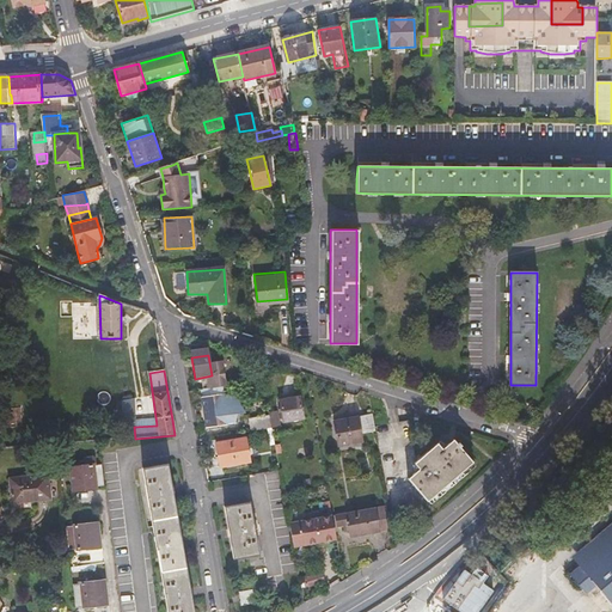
[(203,390),(220,387),(219,380),(213,381),(202,383),(203,390)]
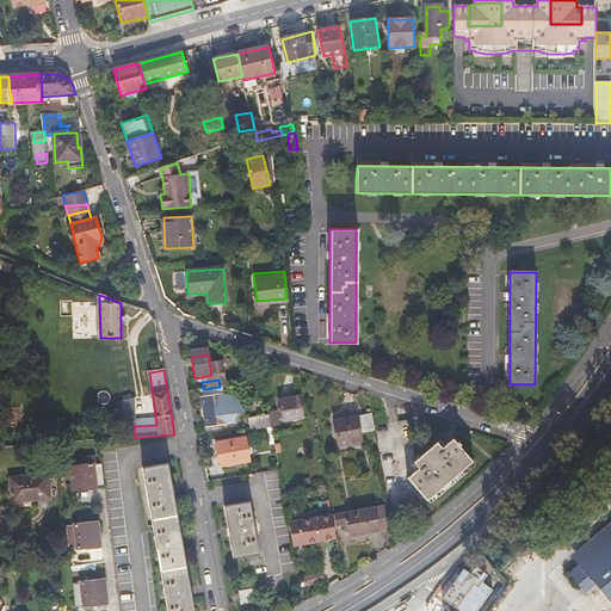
[(228,386),(220,387),(203,389),(202,390),(209,427),(235,423),(228,386)]
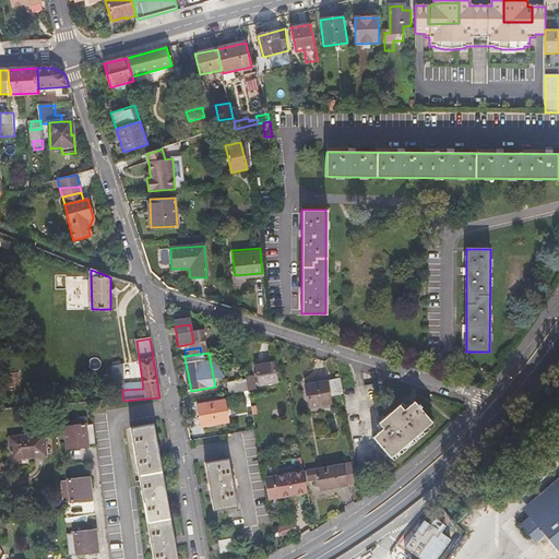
[(18,356),(7,356),(9,373),(19,372),(18,356)]
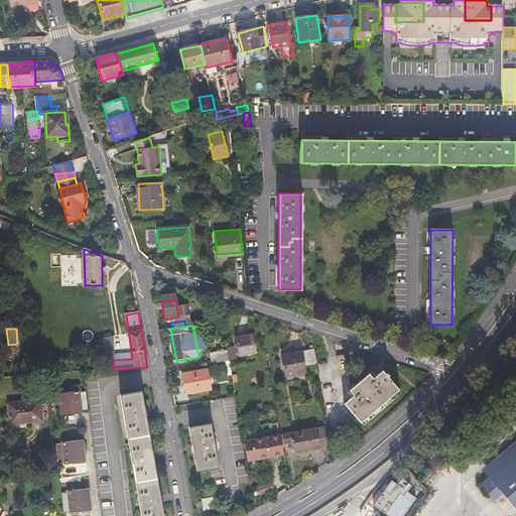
[(113,337),(103,338),(104,364),(110,364),(109,357),(109,343),(113,343),(113,337)]
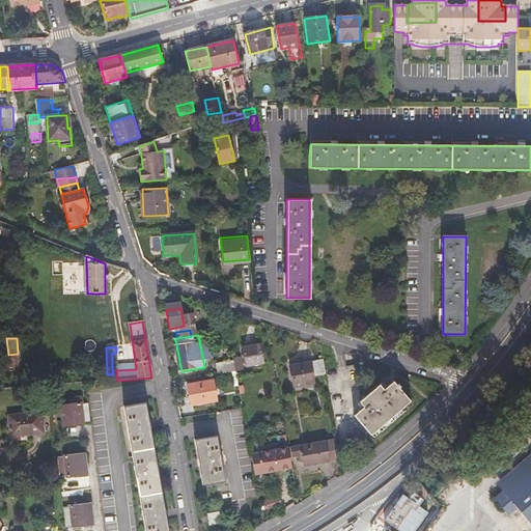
[(266,365),(261,346),(245,348),(248,368),(266,365)]
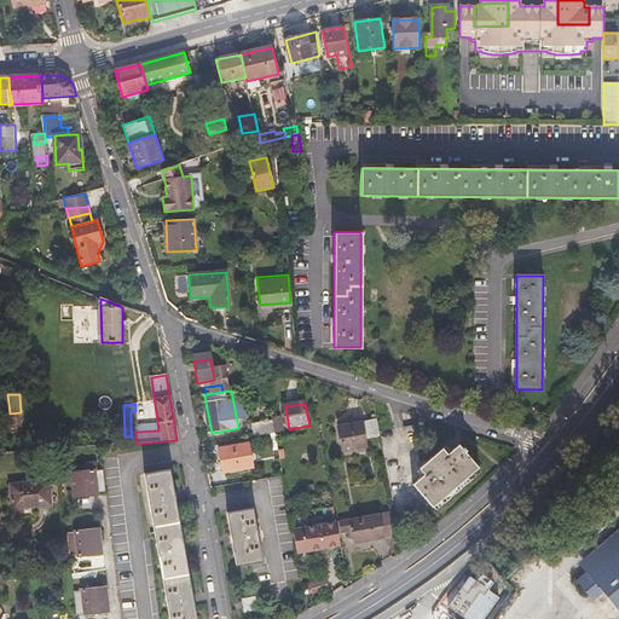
[(277,429),(285,428),(283,415),(275,417),(277,429)]
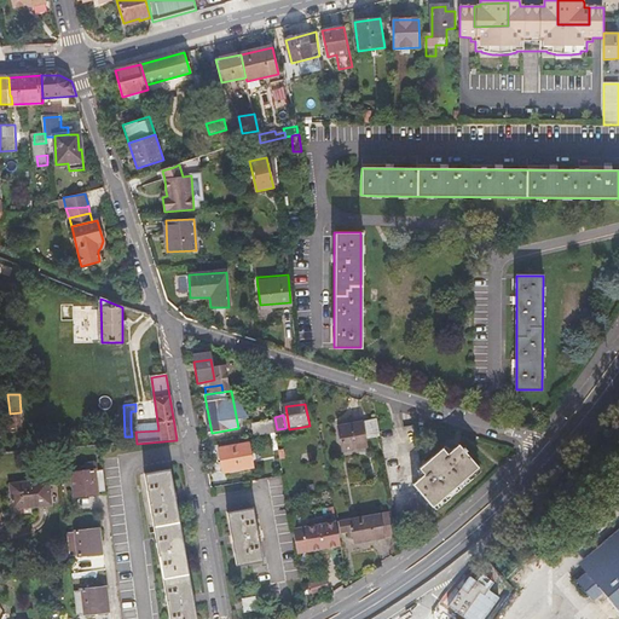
[(380,438),(379,428),(376,420),(337,427),(341,452),(365,447),(364,440),(380,438)]
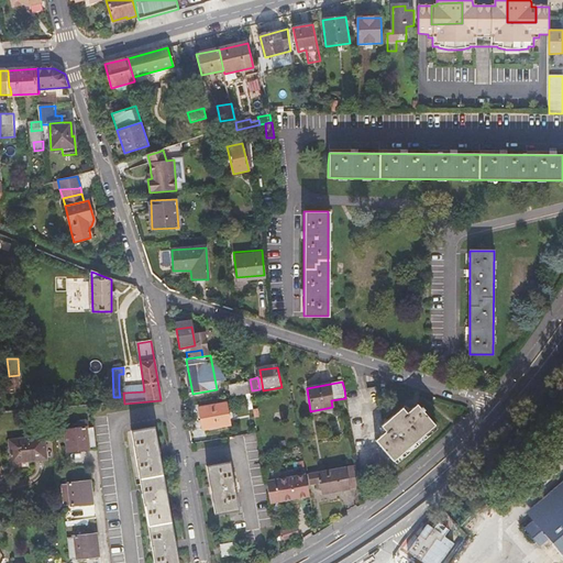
[(234,398),(250,396),(247,384),(232,386),(234,398)]
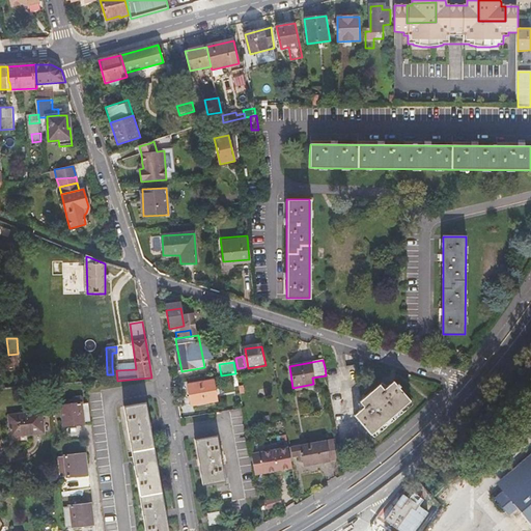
[(333,415),(338,443),(370,437),(409,401),(392,384),(383,391),(378,386),(360,402),(353,362),(325,367),(326,375),(333,415)]
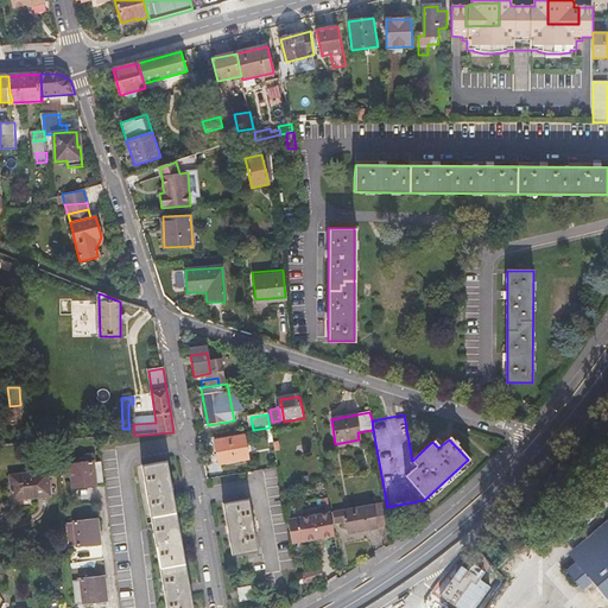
[(219,466),(248,461),(244,437),(214,442),(219,466)]
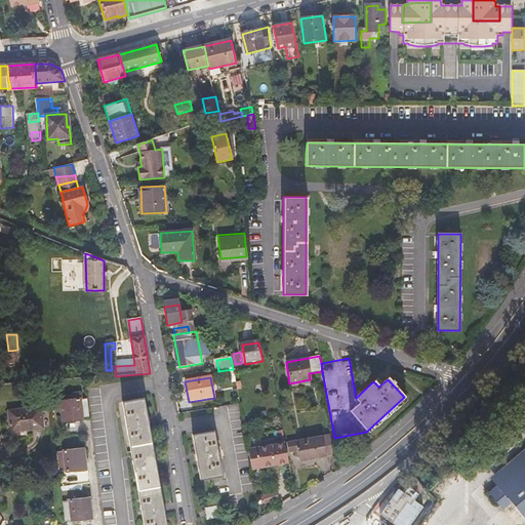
[(89,419),(86,400),(58,402),(61,422),(89,419)]
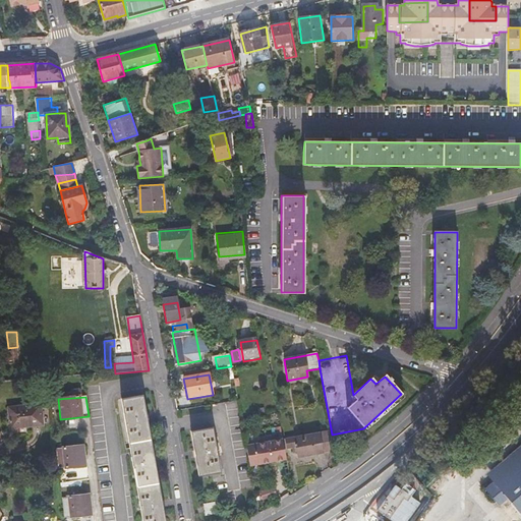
[(121,401),(141,520),(165,520),(142,397),(121,401)]
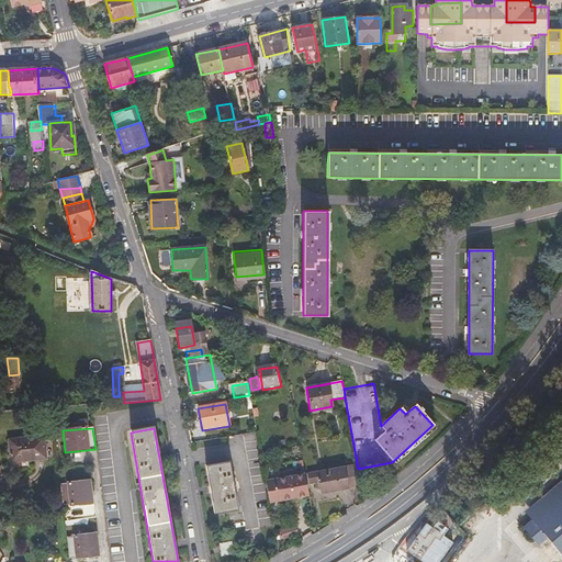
[(9,441),(12,464),(45,461),(43,438),(9,441)]
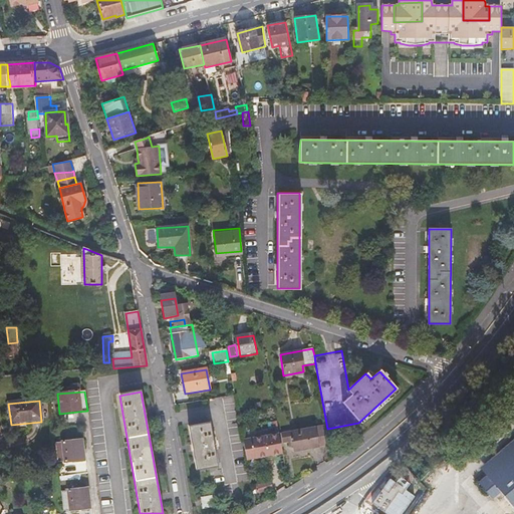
[(217,468),(210,424),(189,428),(196,472),(217,468)]
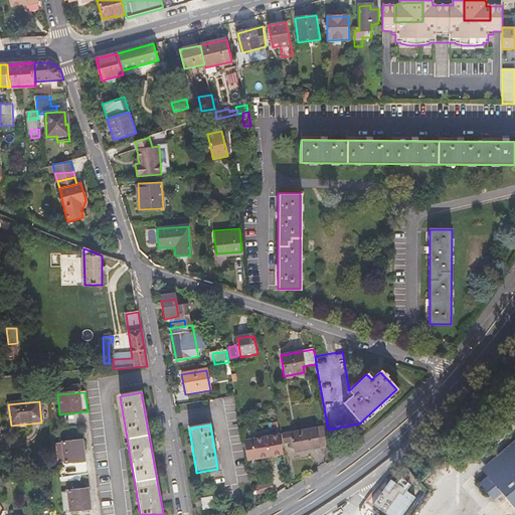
[(327,446),(324,426),(281,434),(283,443),(288,442),(289,448),(294,447),(295,452),(327,446)]
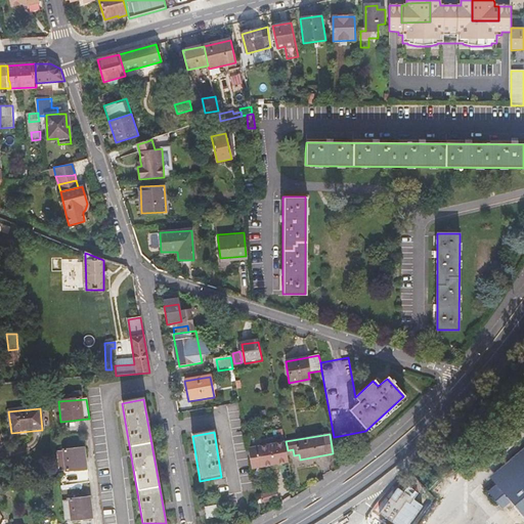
[(287,463),(282,442),(258,446),(262,467),(287,463)]
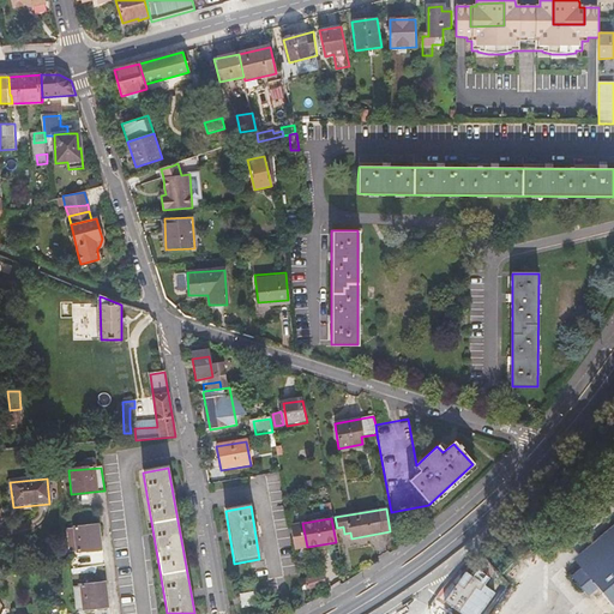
[(613,524),(573,560),(581,570),(613,540),(613,524)]
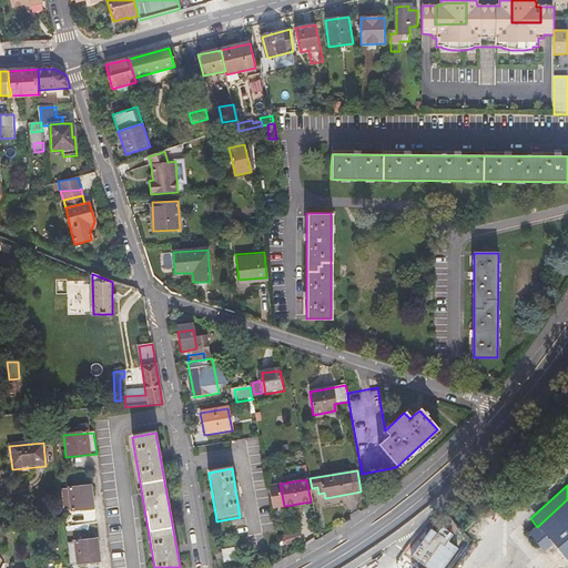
[(61,492),(63,514),(93,510),(90,488),(61,492)]
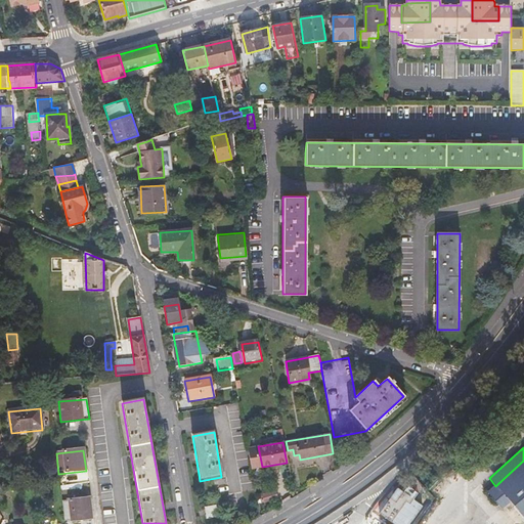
[(523,461),(495,486),(486,493),(501,510),(511,503),(523,517),(523,461)]
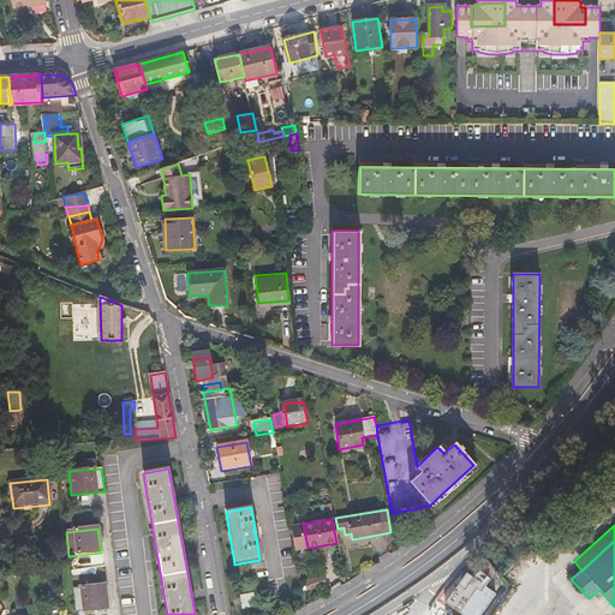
[(481,614),(499,591),(487,584),(491,577),(479,568),(475,575),(467,571),(446,602),(465,614),(481,614)]
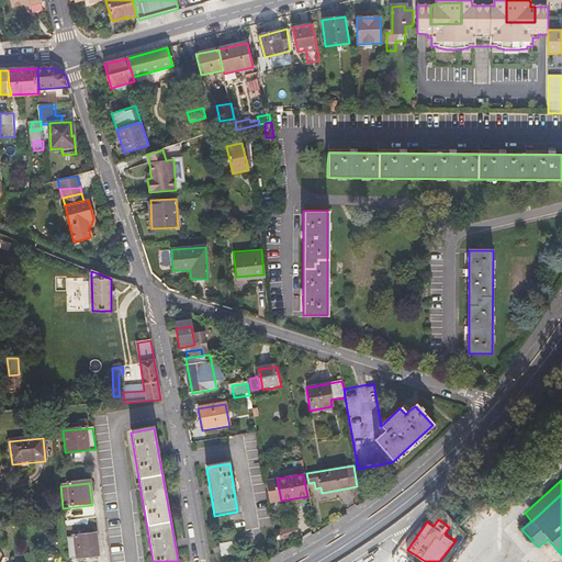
[(67,540),(69,561),(72,561),(98,559),(96,537),(67,540)]
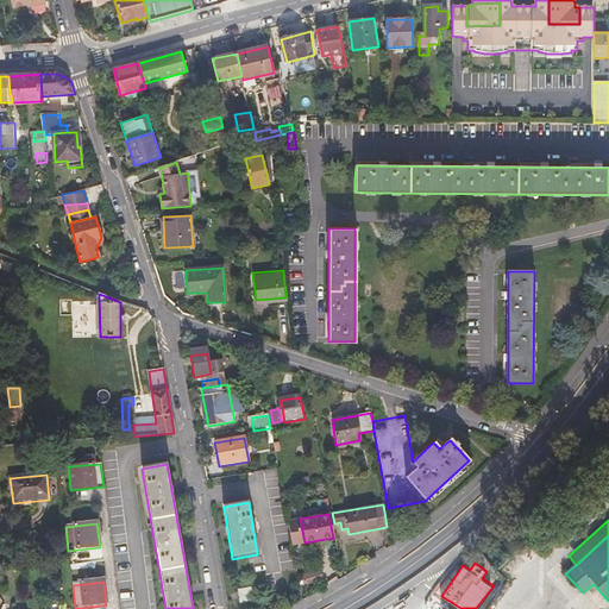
[(238,591),(240,604),(252,602),(250,590),(238,591)]
